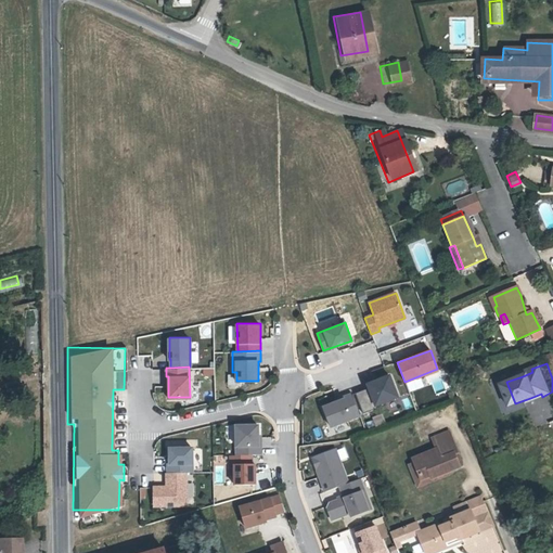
[(368,387),(355,394),(362,413),(376,408),(375,406),(396,397),(388,375),(365,384),(368,387)]
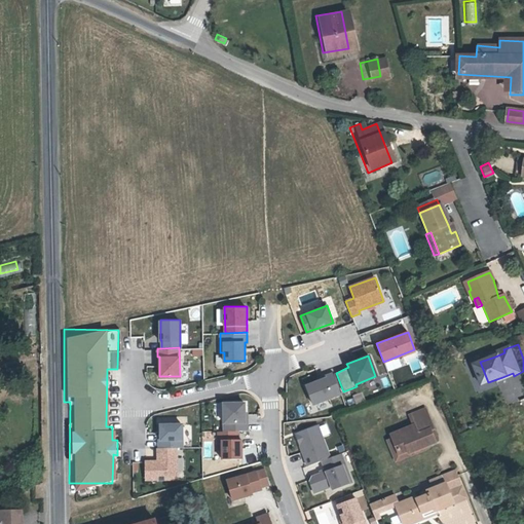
[(333,373),(325,376),(326,378),(306,385),(313,404),(341,394),(340,393),(333,373)]
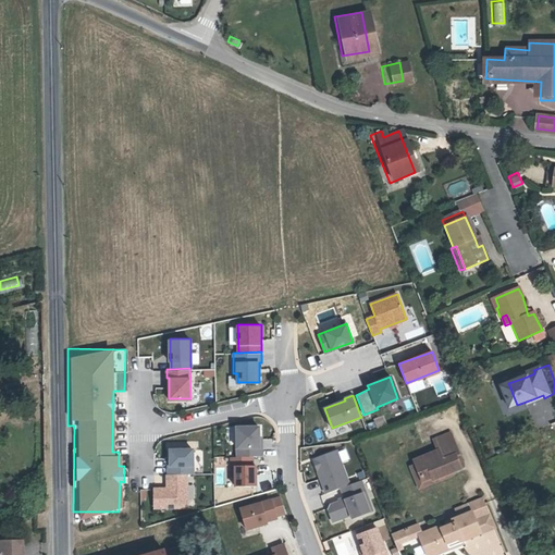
[(356,395),(353,395),(360,416),(364,415),(356,395)]
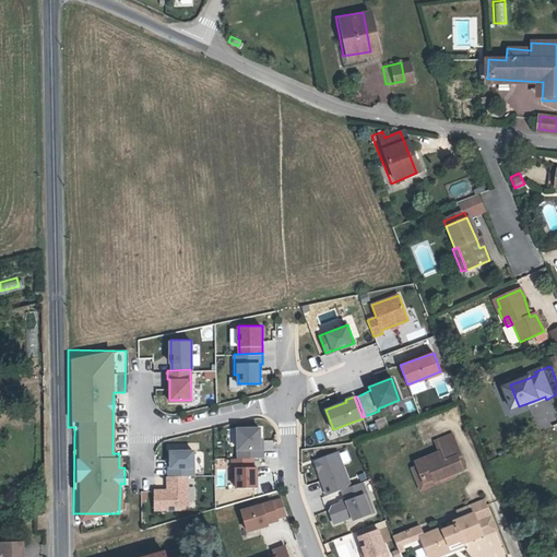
[(237,427),(238,457),(253,457),(262,457),(262,448),(260,448),(260,427),(237,427)]
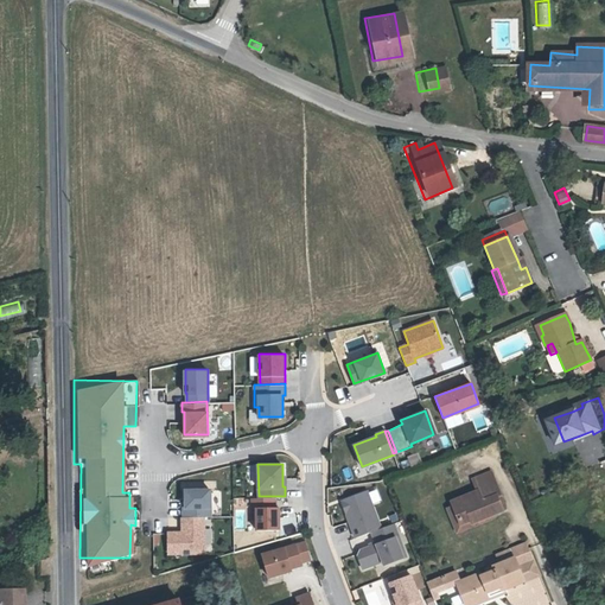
[(449,500),(451,503),(458,523),(467,520),(467,522),(482,516),(481,515),(489,511),(490,514),(491,514),(502,509),(496,495),(500,494),(491,470),(469,478),(473,490),(449,500)]
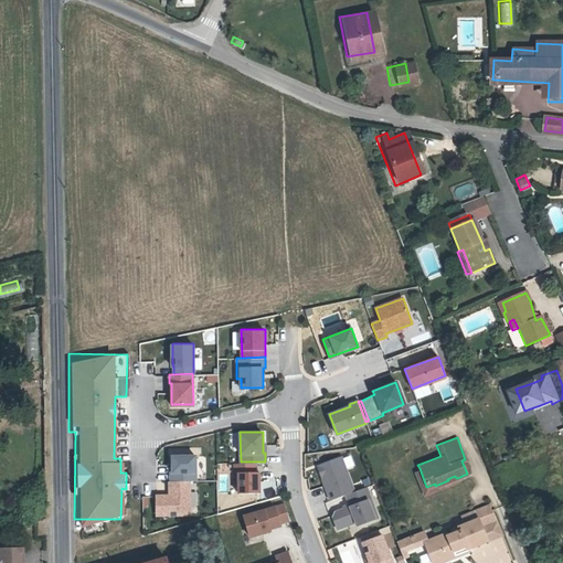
[(195,454),(172,455),(172,470),(170,470),(170,479),(189,479),(195,479),(195,454)]
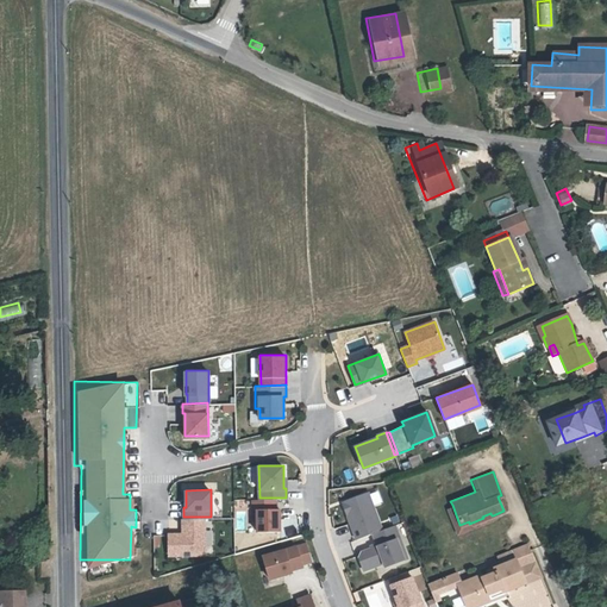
[(367,493),(342,501),(355,539),(380,530),(367,493)]
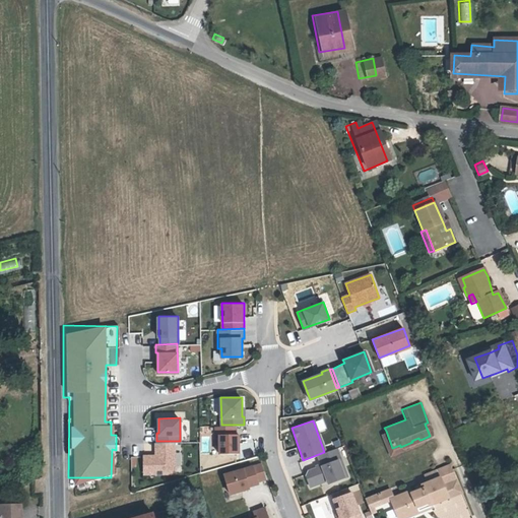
[(199,424),(198,437),(207,437),(208,425),(199,424)]
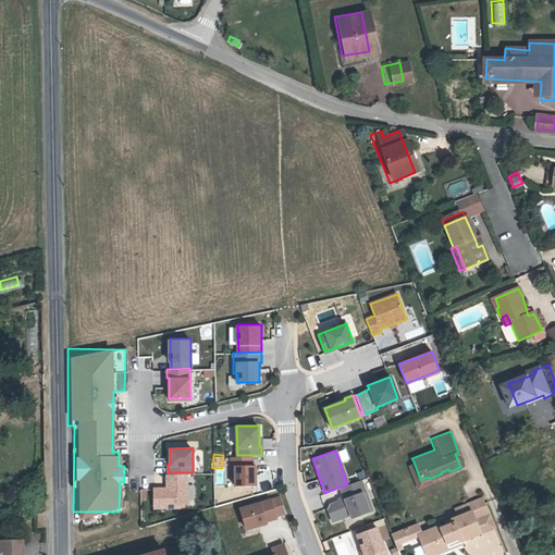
[(237,455),(231,455),(231,465),(235,465),(235,484),(256,484),(256,464),(253,464),(253,455),(237,455)]
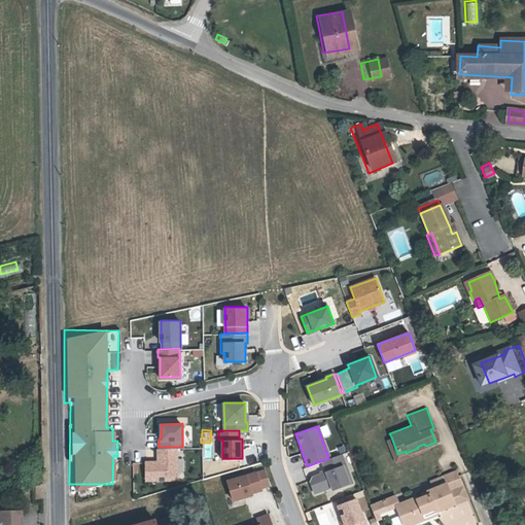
[(393,462),(428,450),(426,446),(425,446),(424,444),(417,447),(418,448),(406,453),(406,451),(397,454),(391,436),(385,439),(393,462)]
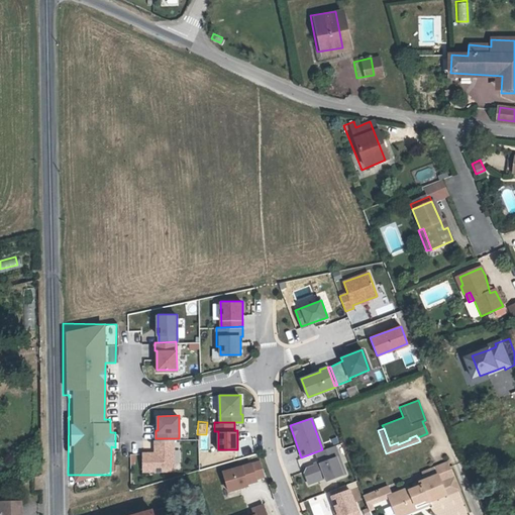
[(156,438),(155,438),(155,451),(142,452),(143,469),(173,469),(173,438),(156,438)]
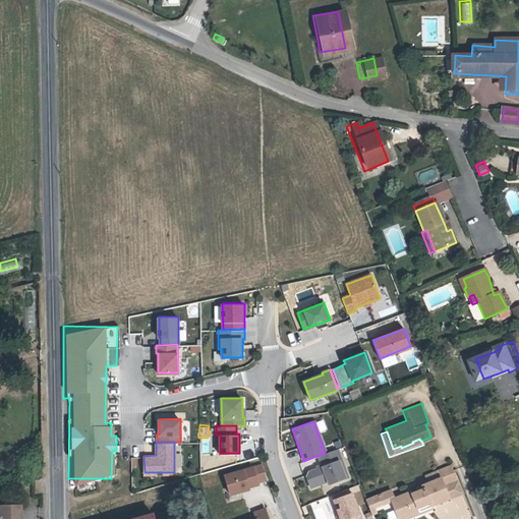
[(262,464),(252,467),(257,481),(267,478),(262,464)]
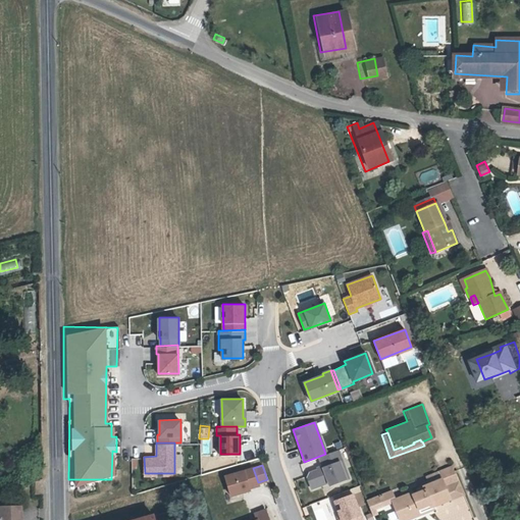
[(440,479),(445,487),(458,481),(453,469),(451,466),(434,472),(425,475),(428,484),(440,479)]
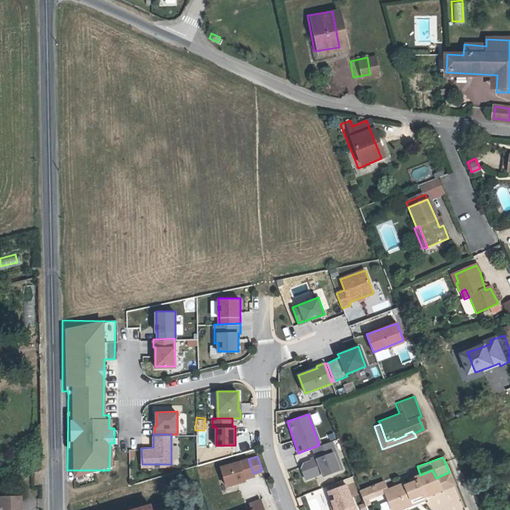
[(248,459),(220,467),(226,485),(244,480),(244,478),(253,475),(253,473),(248,459)]
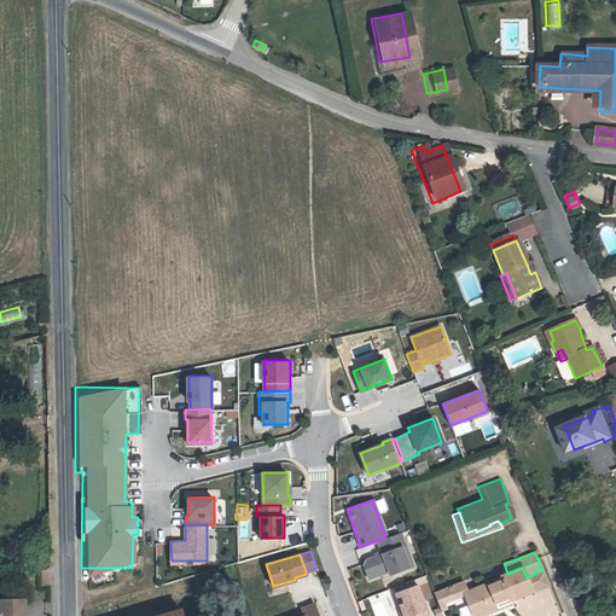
[(487,585),(497,610),(499,609),(497,603),(510,598),(511,602),(533,592),(527,577),(522,568),(507,574),(493,579),(495,583),(489,586),(488,583),(487,585)]
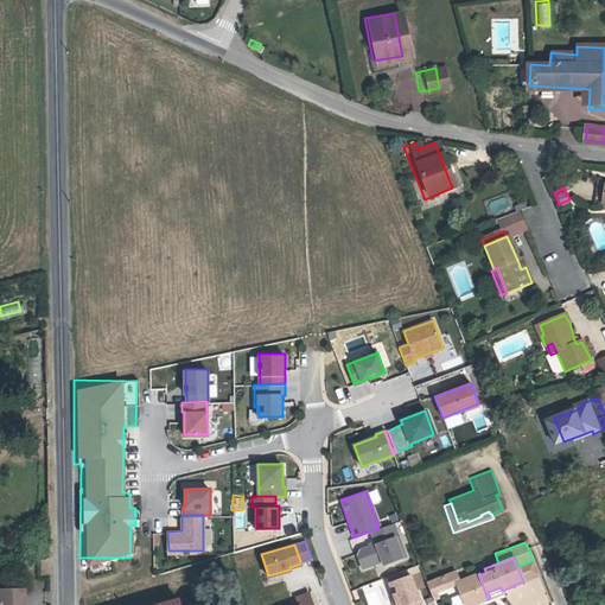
[(517,567),(523,581),(539,575),(533,560),(517,567)]
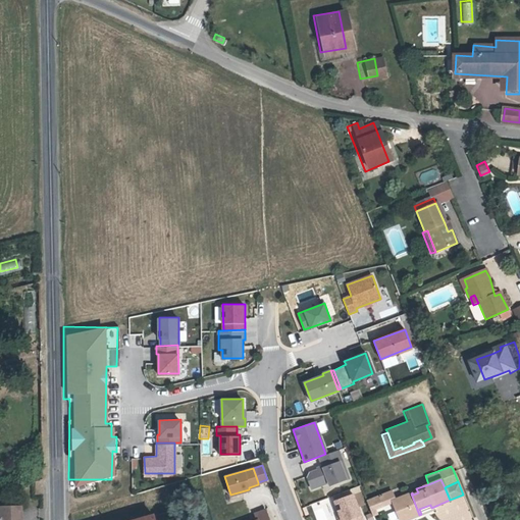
[(390,488),(377,494),(381,505),(392,502),(392,501),(394,500),(390,488)]
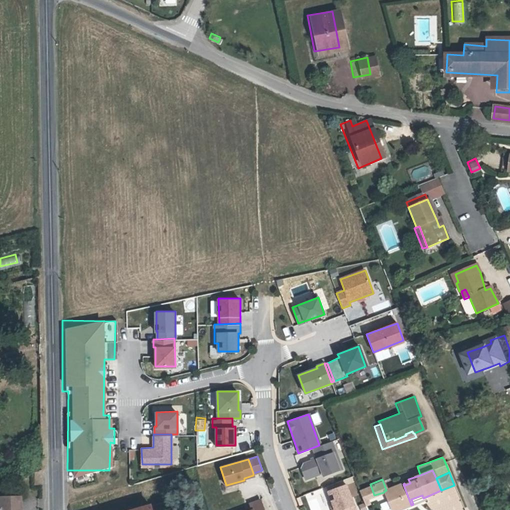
[(357,509),(347,483),(329,490),(335,509),(357,509)]
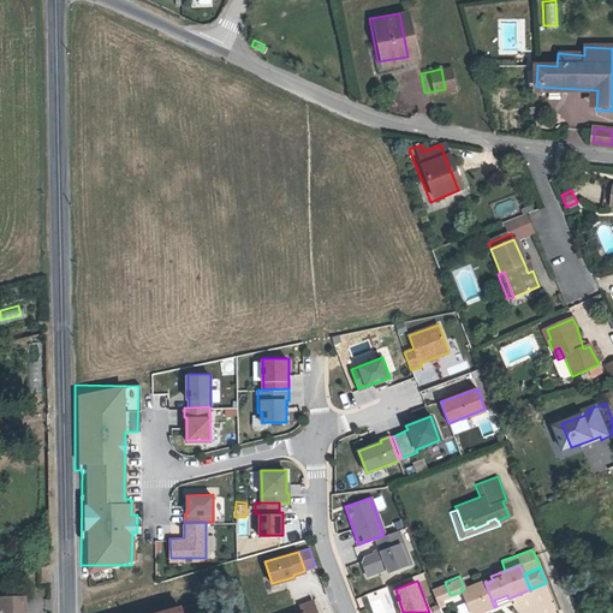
[(494,607),(484,582),(464,589),(462,590),(462,591),(470,611),(482,606),(484,611),(494,607)]
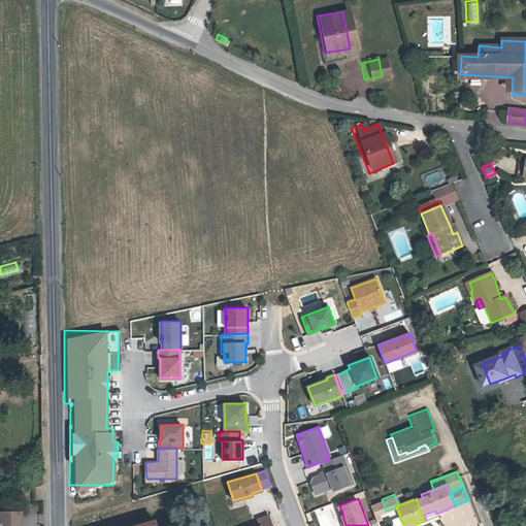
[(328,502),(309,507),(315,525),(333,525),(335,525),(328,502)]
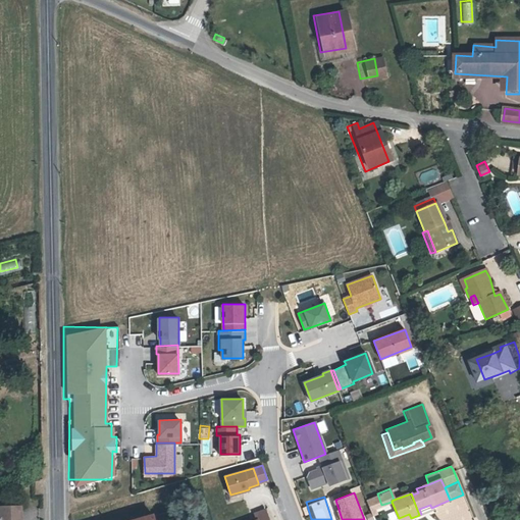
[(421,514),(432,510),(431,508),(430,505),(419,509),(421,514)]
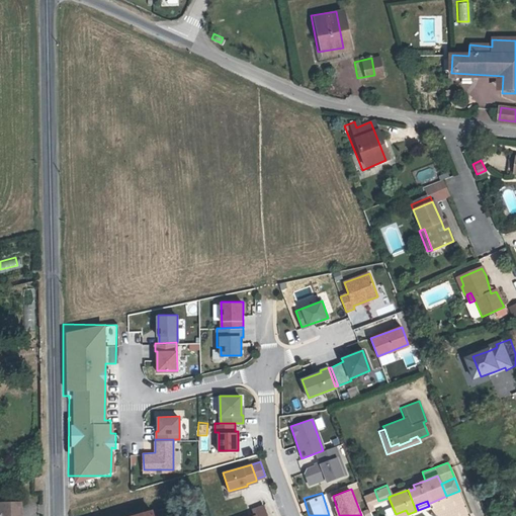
[(0,515),(19,515),(19,503),(0,503),(0,515)]
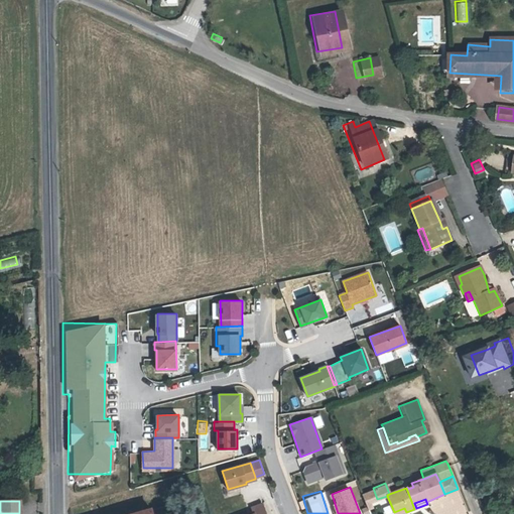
[(265,513),(261,502),(251,506),(254,513),(253,513),(265,513)]
